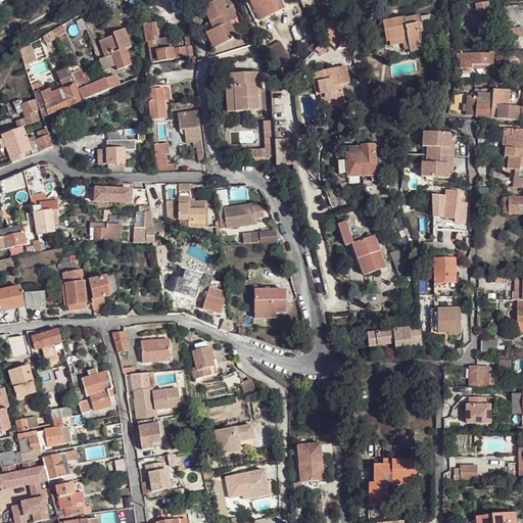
[(168,0),(171,19),(184,18),(182,0),(168,0)]
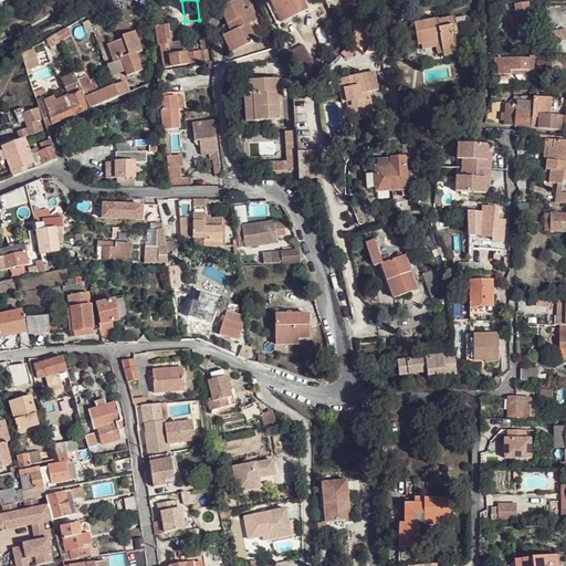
[(229,33),(227,34),(232,46),(242,42),(244,46),(254,42),(248,25),(255,22),(250,10),(244,12),(238,0),(219,9),(226,25),(229,24),(232,32),(229,33)]
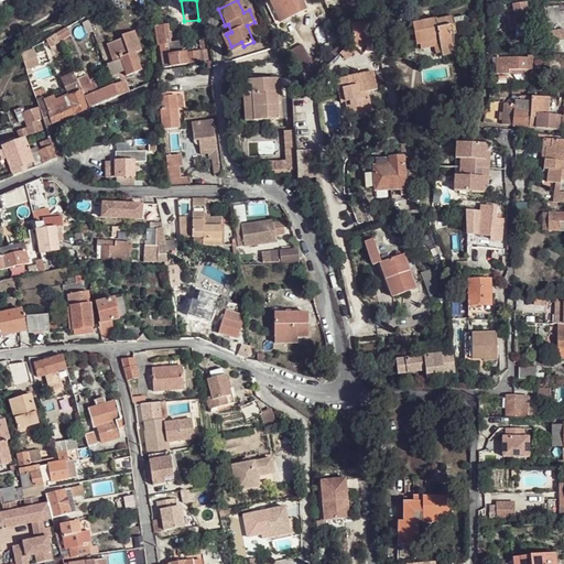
[(269,0),(280,23),(306,10),(301,0),(269,0)]
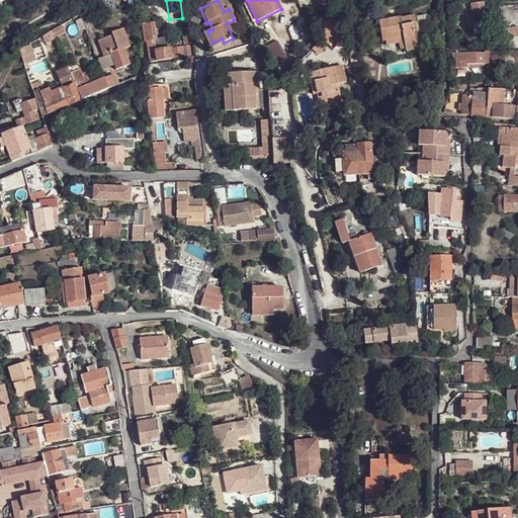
[(485,13),(484,2),(470,4),(471,14),(482,13),(485,13)]
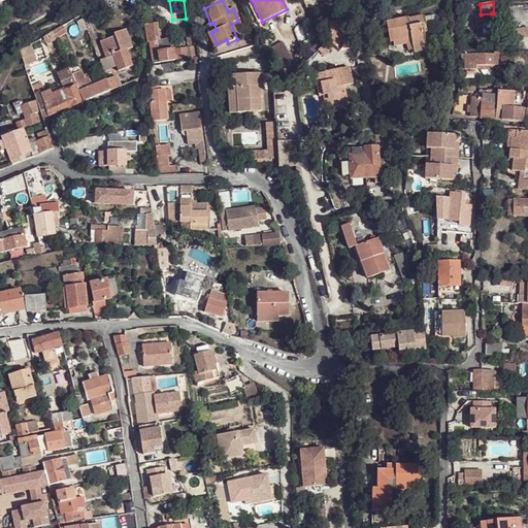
[(345,12),(339,13),(339,21),(350,19),(349,12),(345,12)]
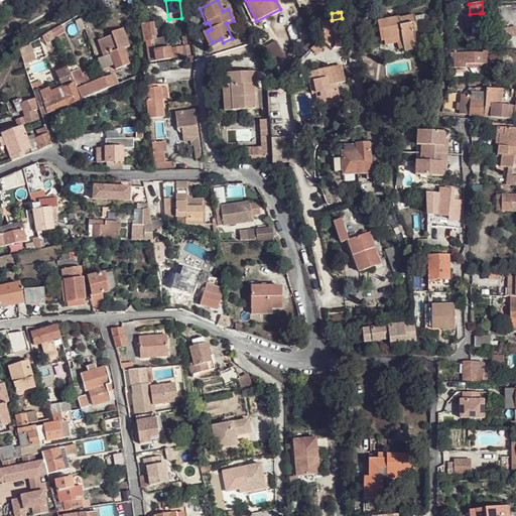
[(481,24),(480,13),(470,14),(464,15),(466,26),(481,24)]
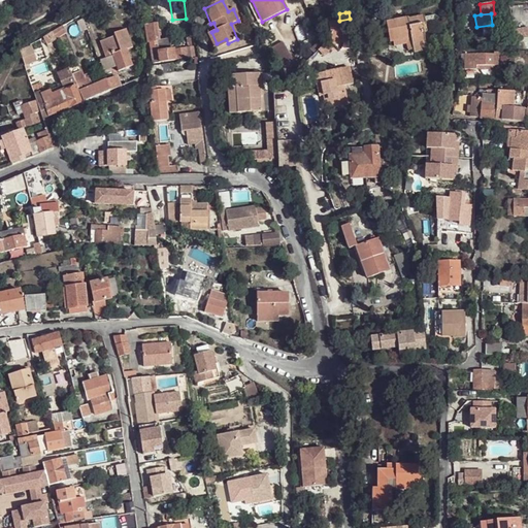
[(85,28),(80,14),(75,18),(79,30),(85,28)]
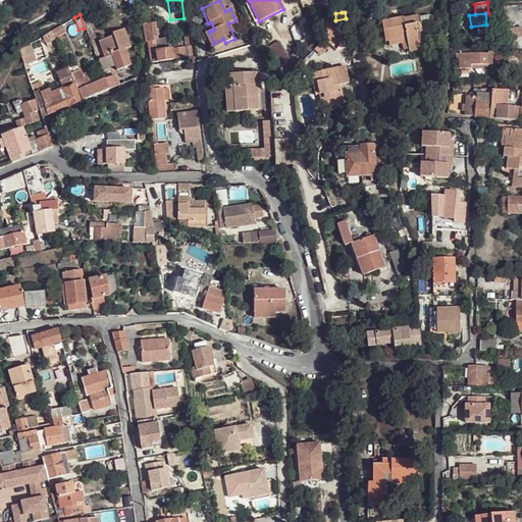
[(382,22),(385,42),(388,42),(408,39),(409,49),(410,52),(422,50),(418,32),(417,28),(421,27),(419,17),(404,20),(404,19),(382,22)]
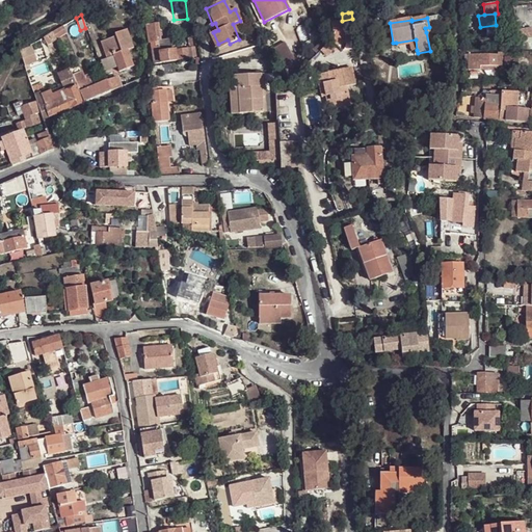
[(233,24),(239,40),(246,36),(240,21),(233,24)]
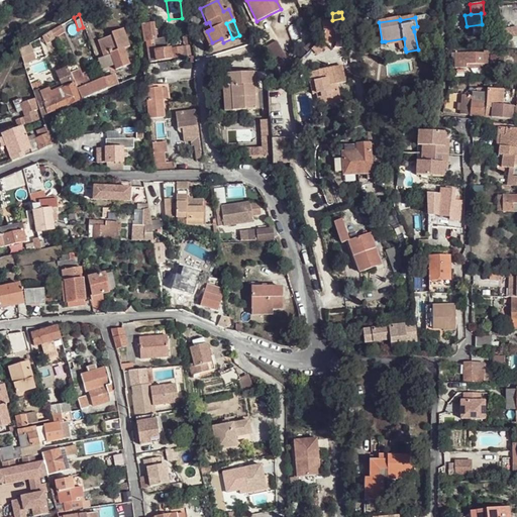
[(336,39),(332,20),(319,22),(322,41),(336,39)]
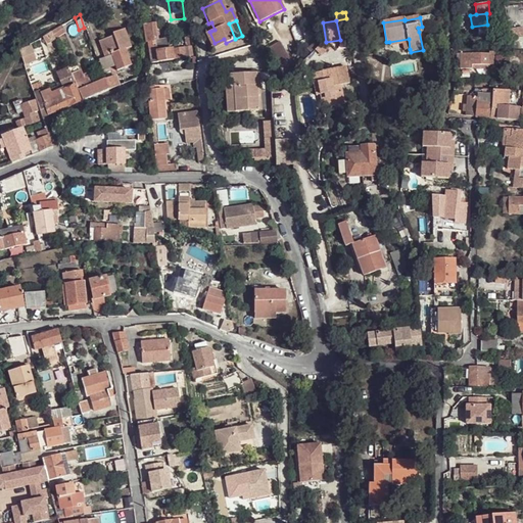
[(151,62),(174,59),(173,58),(192,55),(190,48),(186,48),(172,51),(172,50),(169,50),(167,38),(160,39),(157,22),(145,25),(151,62)]
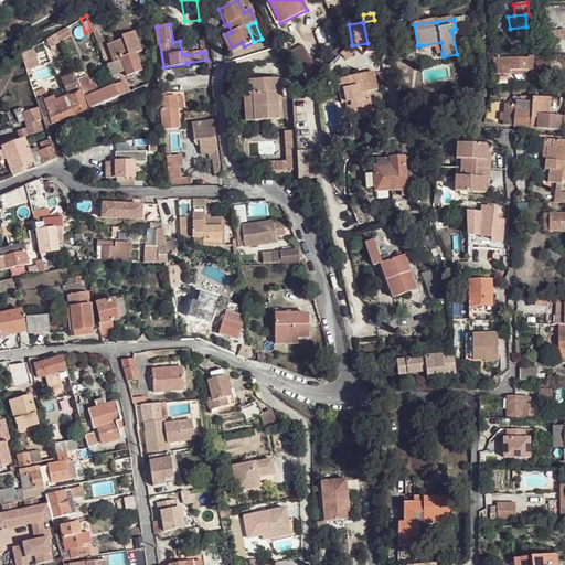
[(59,42),(71,38),(65,27),(55,34),(59,42)]
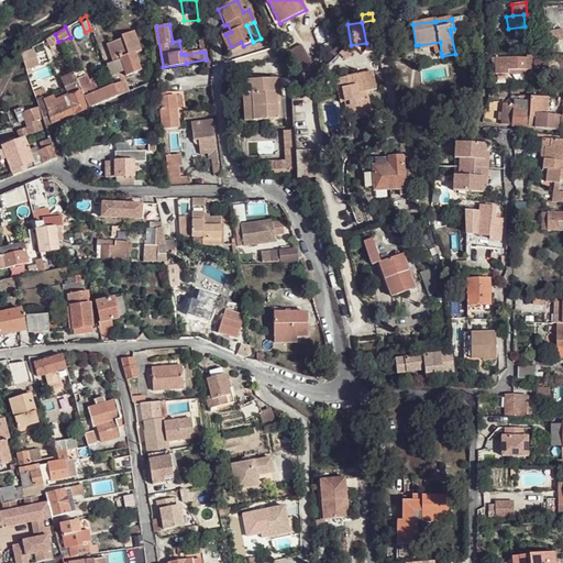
[(121,39),(106,44),(111,59),(112,63),(120,61),(124,72),(125,76),(141,70),(134,54),(141,52),(133,32),(120,36),(121,39)]
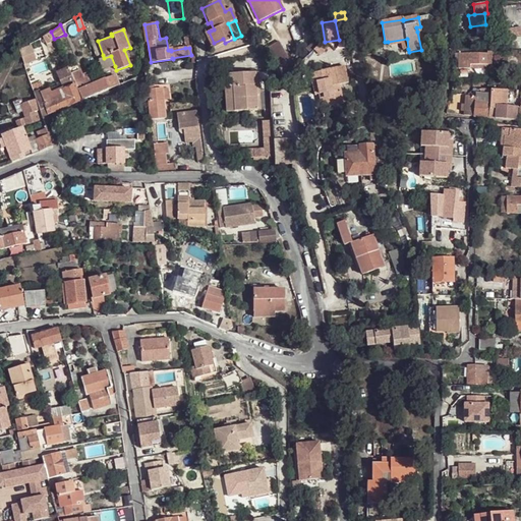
[(51,32),(41,38),(45,44),(54,39),(51,32)]
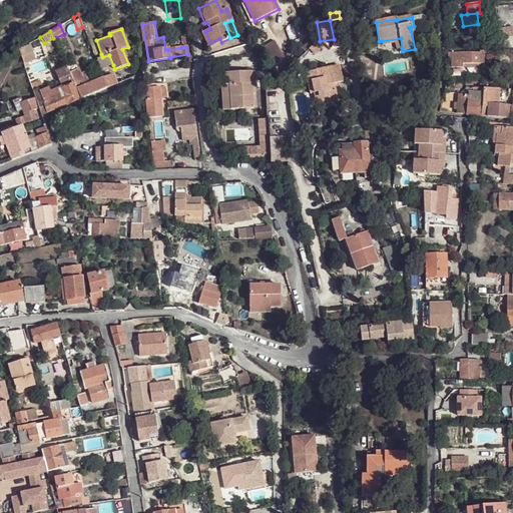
[(205,31),(200,33),(207,48),(221,42),(219,38),(210,42),(205,31)]
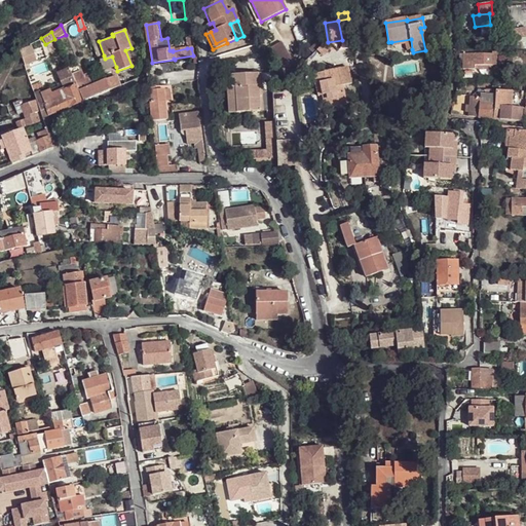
[(289,59),(279,41),(267,48),(277,66),(289,59)]
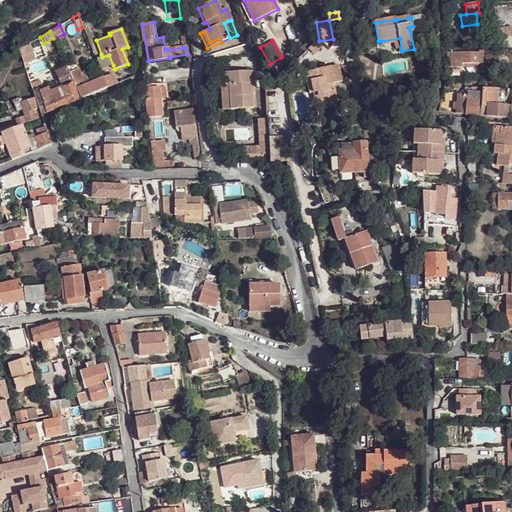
[(315,44),(309,49),(315,56),(321,50),(315,44)]
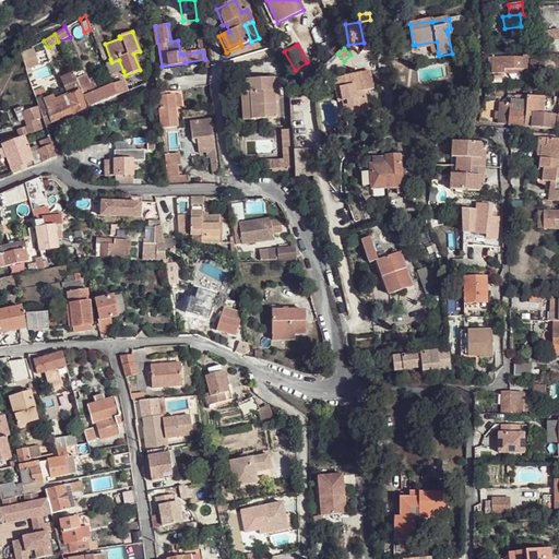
[(28,50),(20,54),(23,63),(33,60),(28,50)]
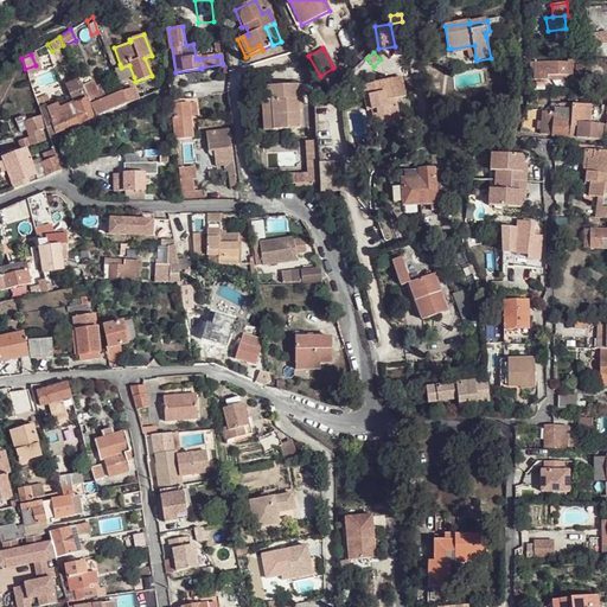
[(573,64),(534,63),(534,72),(534,81),(568,81),(568,76),(572,76),(573,64)]
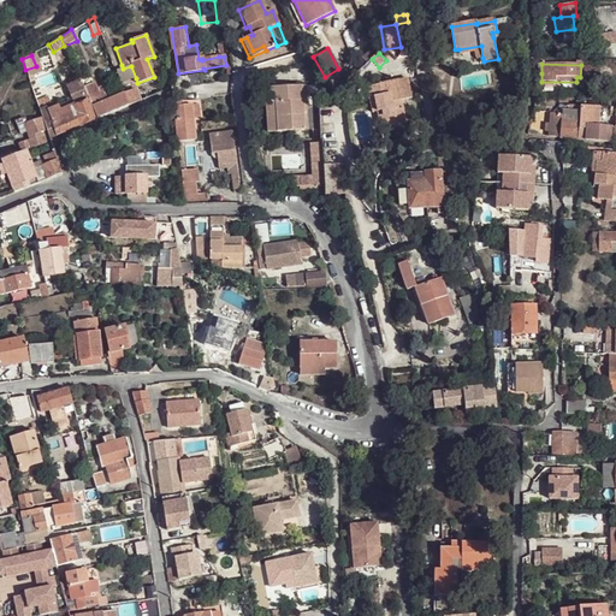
[(122,65),(116,69),(120,82),(126,80),(128,82),(136,78),(131,66),(123,69),(122,65)]
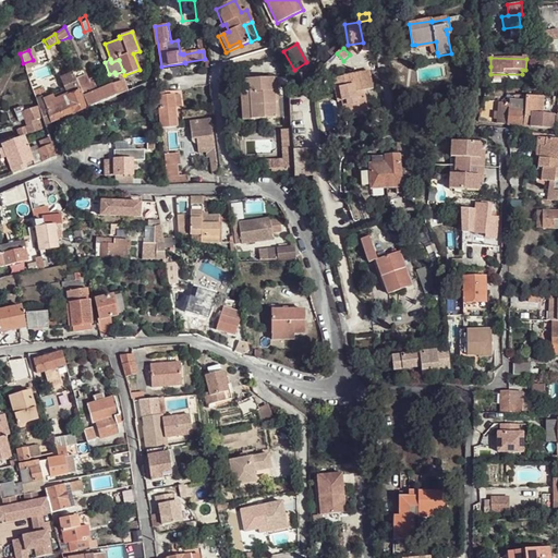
[(341,114),(365,109),(360,91),(370,87),(365,70),(329,79),(332,92),(336,92),(338,100),(341,114)]
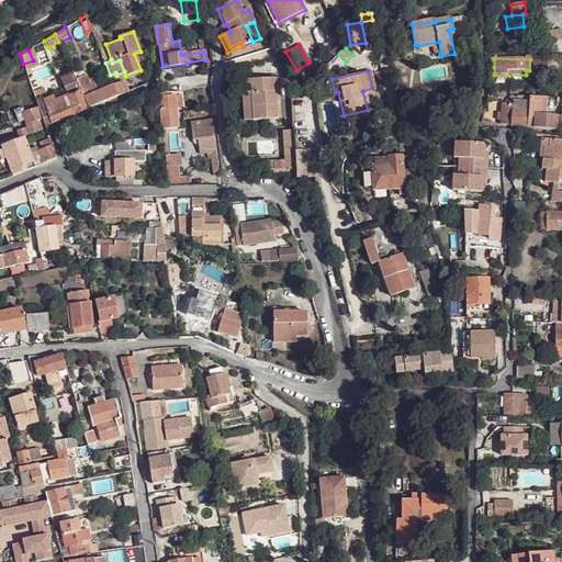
[(52,123),(87,109),(75,80),(71,72),(59,78),(68,97),(57,101),(55,94),(42,100),(36,102),(40,111),(41,115),(46,113),(47,112),(52,123)]
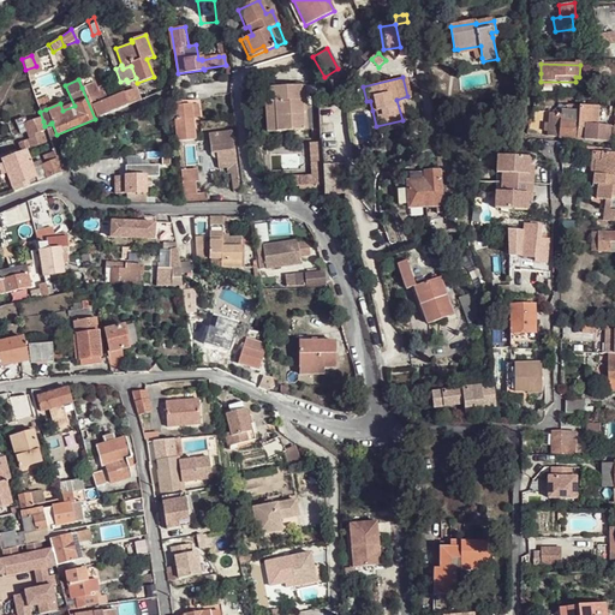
[(126,106),(123,94),(106,101),(102,91),(97,93),(94,83),(82,88),(95,119),(126,106)]
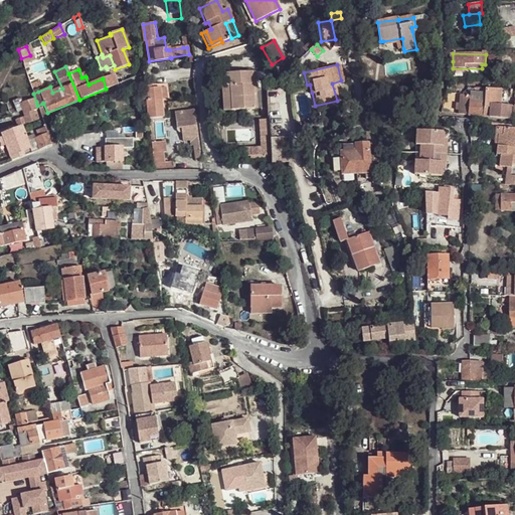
[(228,111),(262,108),(259,70),(232,73),(221,73),(222,87),(226,86),(228,111)]
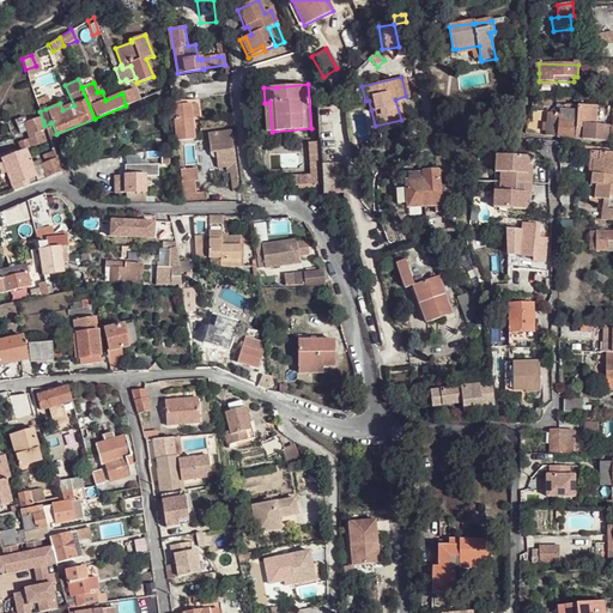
[(259,89),(263,132),(272,132),(269,102),(265,103),(263,87),(259,89)]
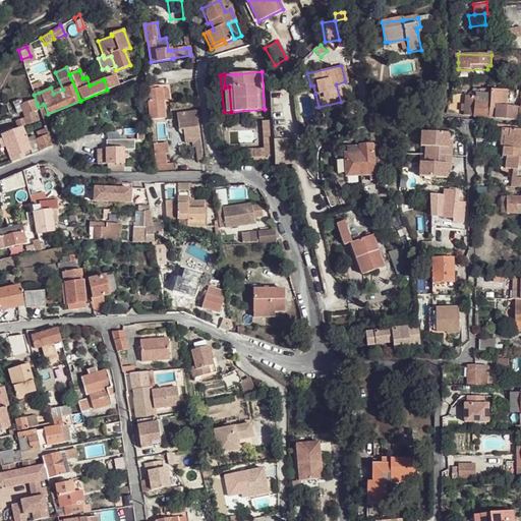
[(117,85),(114,75),(108,77),(112,88),(117,85)]
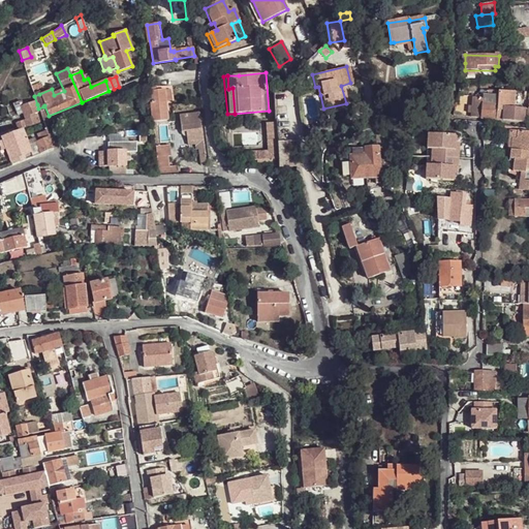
[(170,89),(149,91),(152,122),(157,121),(166,120),(164,100),(172,99),(170,89)]
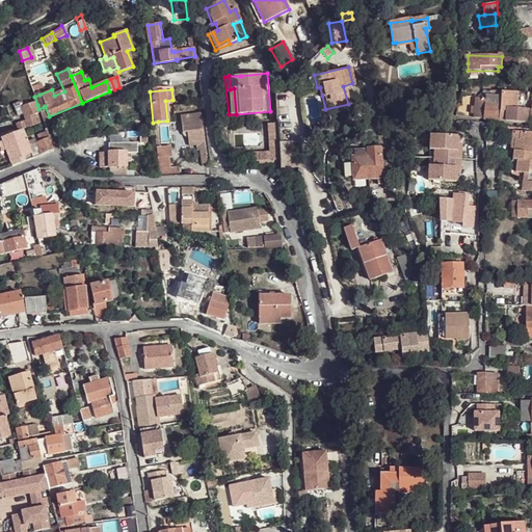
[(499,105),(500,92),(493,92),(491,97),(484,96),(483,99),(483,104),(486,104),(499,105)]
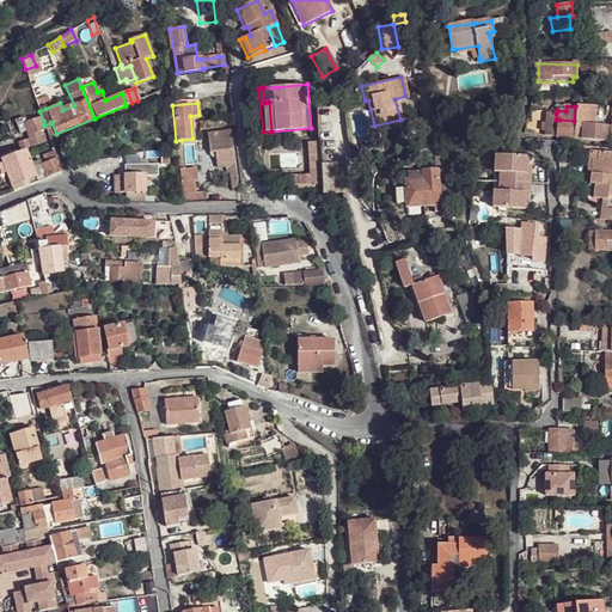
[(582,139),(582,128),(583,123),(593,123),(594,109),(575,106),(574,121),(573,138),(582,139)]
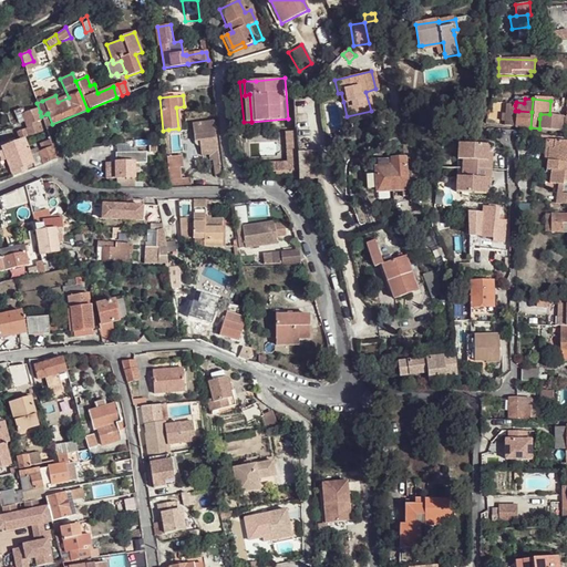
[(515,111),(515,105),(508,105),(505,125),(516,126),(518,111),(515,111)]
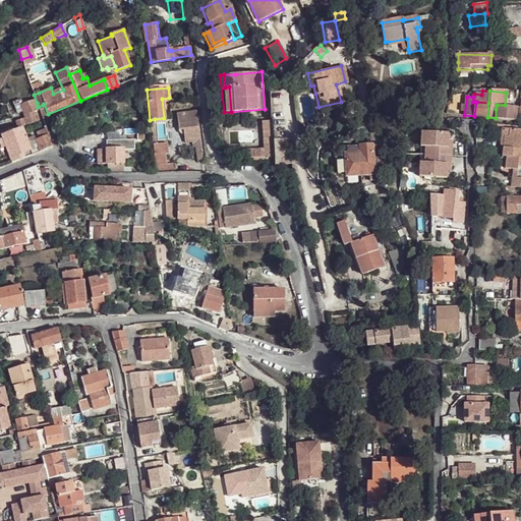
[(346,105),(349,112),(358,109),(356,100),(346,105)]
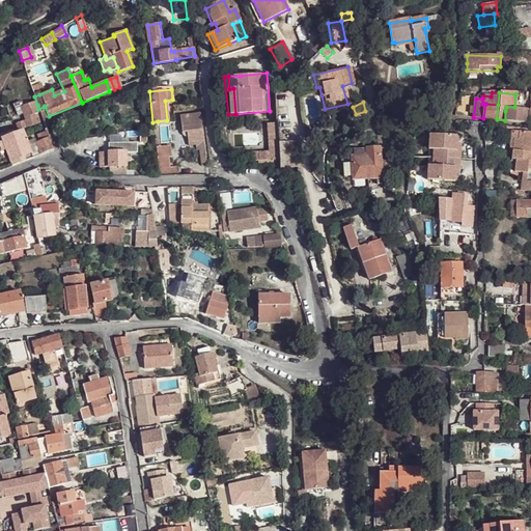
[(38,112),(35,103),(23,107),(16,109),(18,114),(23,112),(25,117),(36,113),(38,112)]
